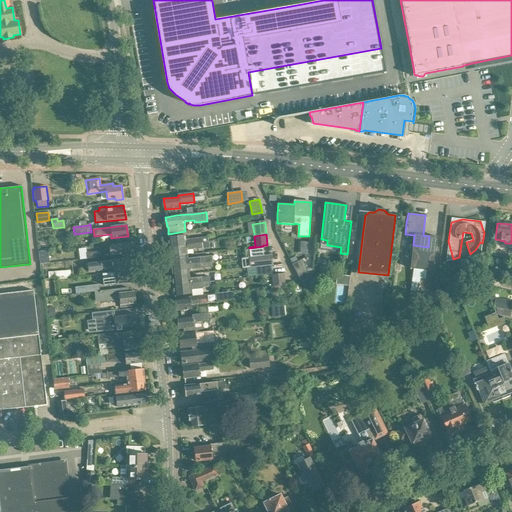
[(168,237),(169,247),(208,243),(208,236),(200,237),(200,239),(185,241),(185,235),(168,237)]
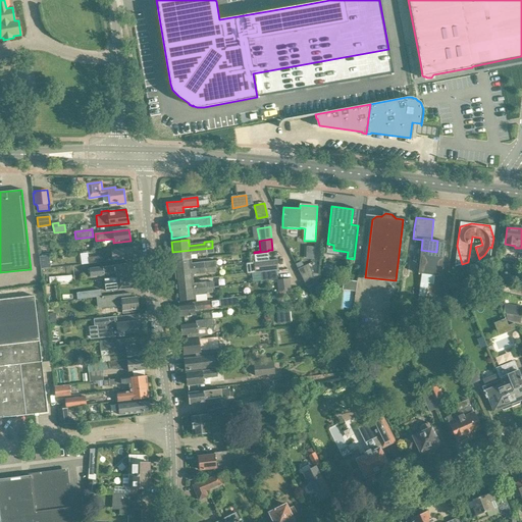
[(436,252),(421,250),(418,273),(421,274),(419,298),(424,298),(426,283),(433,284),(434,275),(441,276),(446,242),(437,241),(436,252)]
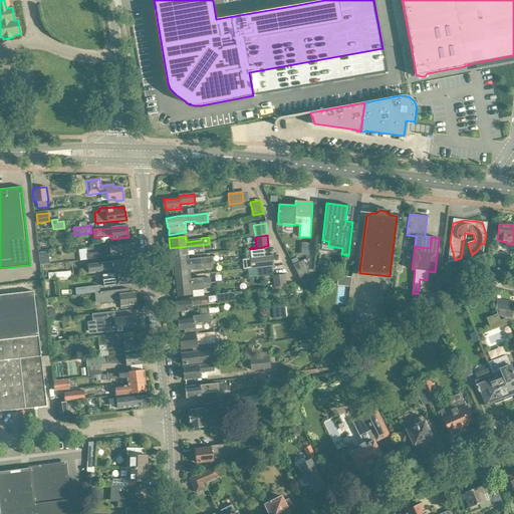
[(129,244),(118,245),(109,246),(110,251),(86,254),(87,260),(131,254),(129,244)]
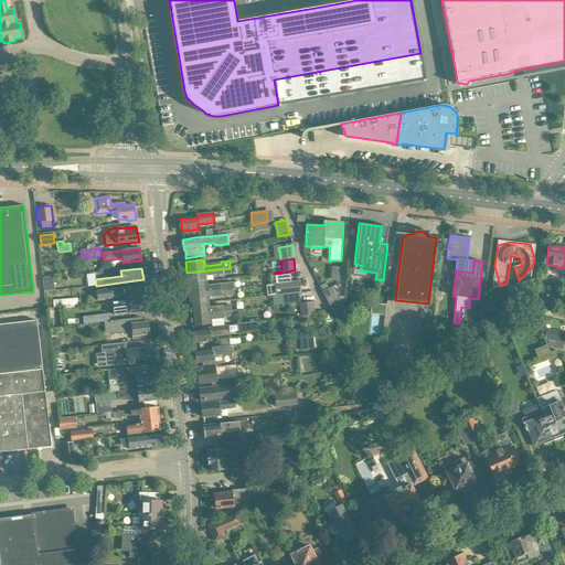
[(230,268),(187,273),(188,284),(206,281),(206,277),(224,275),(224,274),(231,273),(230,268)]
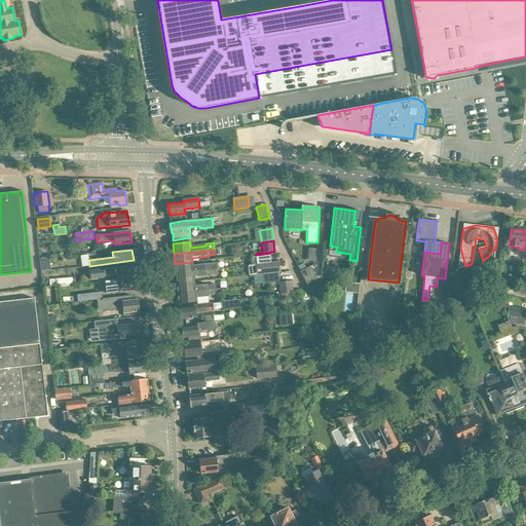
[(257,263),(256,264),(256,265),(279,262),(279,261),(271,262),(270,253),(256,255),(257,263)]
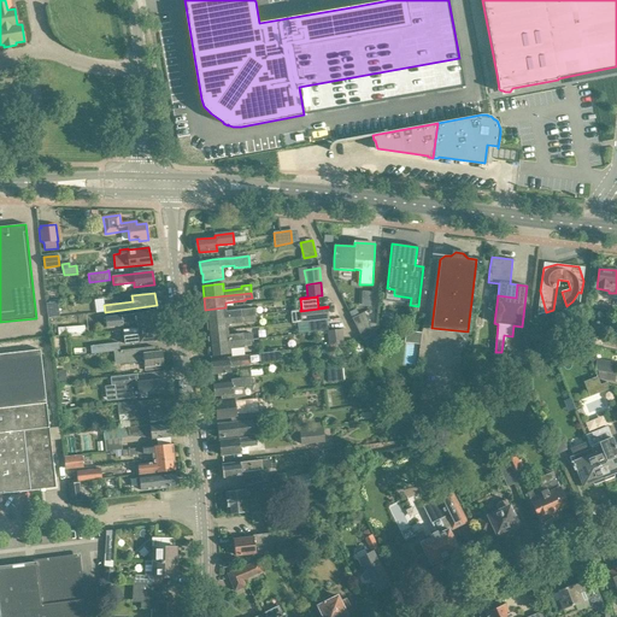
[(56,303),(47,304),(48,319),(58,318),(56,303)]
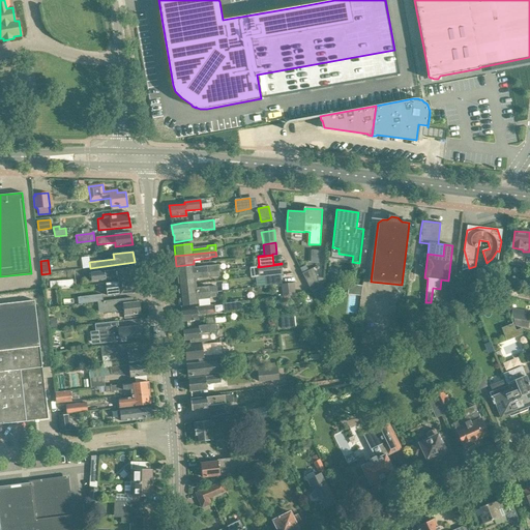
[(194,264),(176,266),(177,276),(219,271),(218,264),(206,265),(206,263),(194,264)]
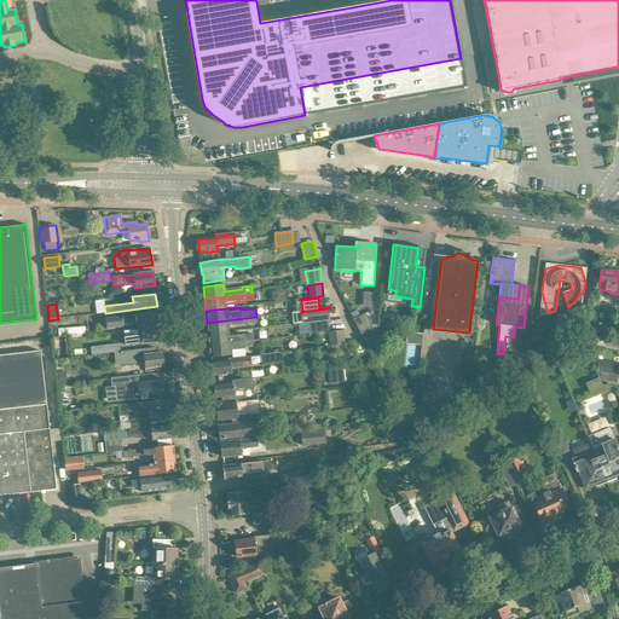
[(329,308),(301,312),(302,323),(311,322),(311,324),(329,322),(328,320),(330,319),(329,308)]
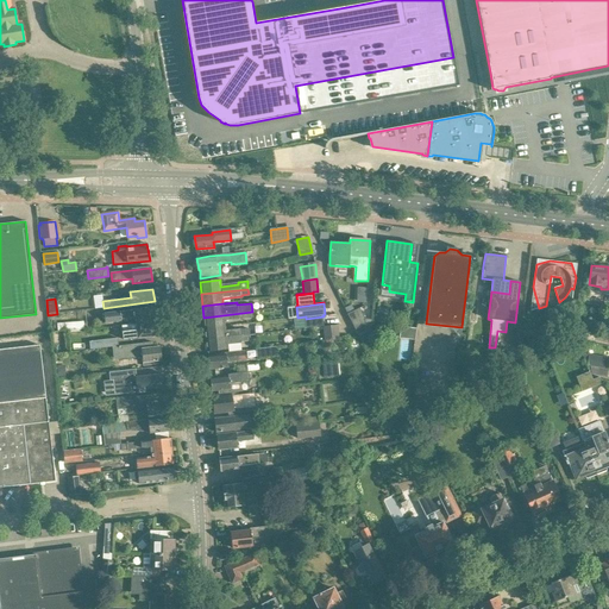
[(136,319),(136,325),(157,322),(155,307),(104,314),(105,324),(121,321),(121,320),(136,319)]
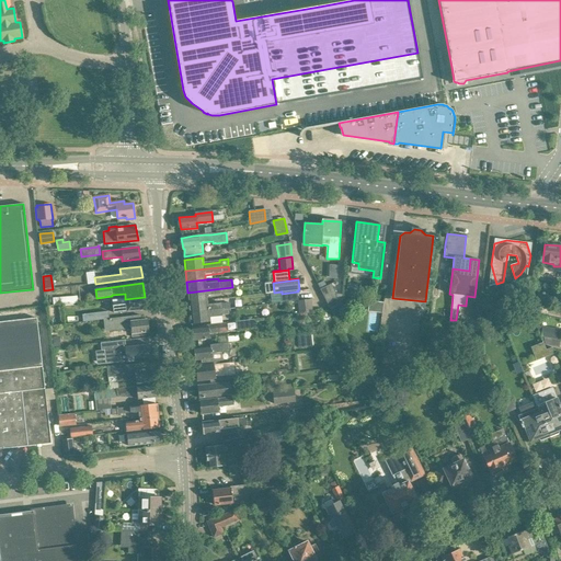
[(336,294),(331,283),(327,286),(320,288),(330,308),(335,305),(336,294)]
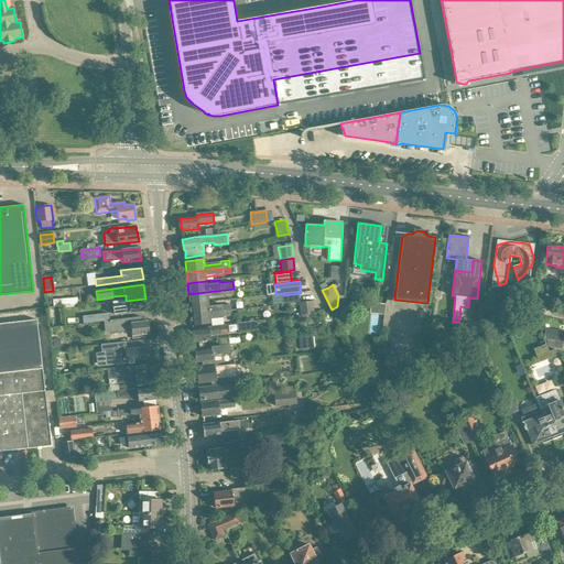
[(234,289),(188,294),(190,304),(209,303),(208,296),(220,295),(220,294),(235,293),(234,289)]
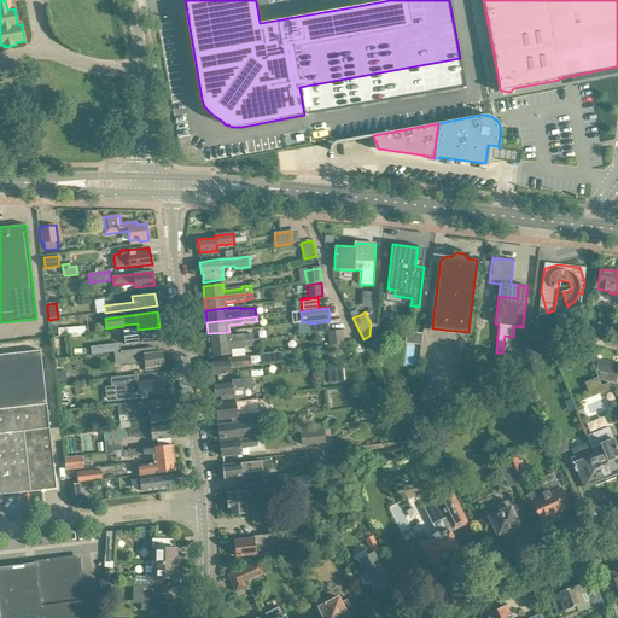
[(328,321),(310,324),(312,332),(327,331),(327,332),(343,331),(343,328),(328,331),(328,321)]
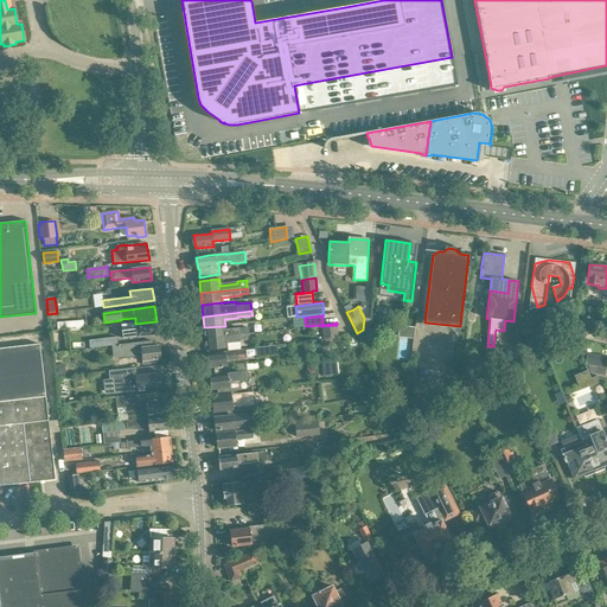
[(357,333),(356,333),(356,334),(360,344),(370,339),(371,318),(364,318),(363,330),(357,333)]
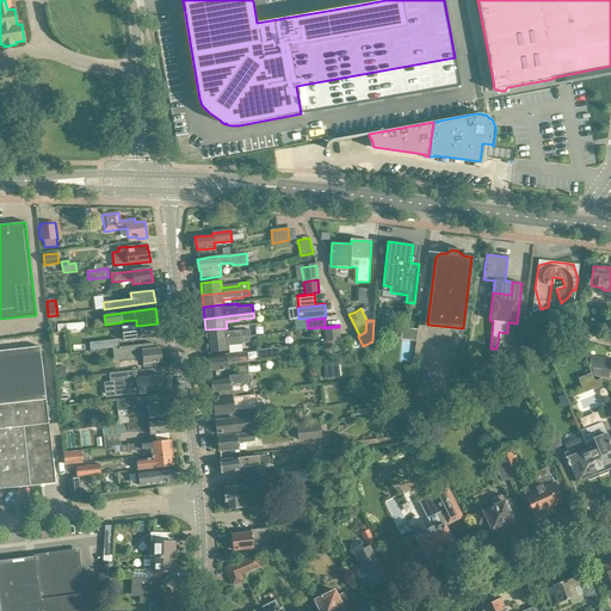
[(85,331),(84,322),(59,323),(59,332),(85,331)]
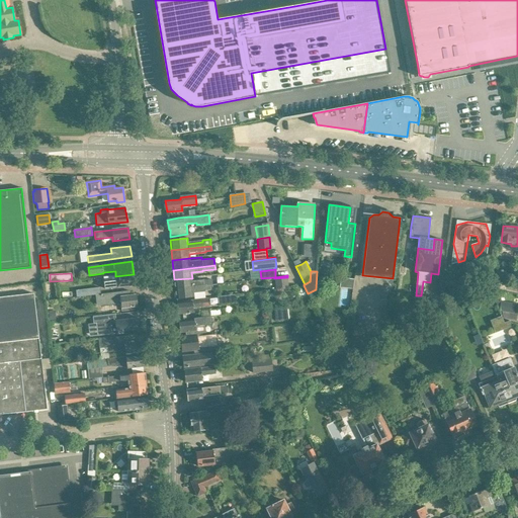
[(134,274),(115,276),(104,277),(104,282),(105,288),(124,286),(135,285),(134,274)]
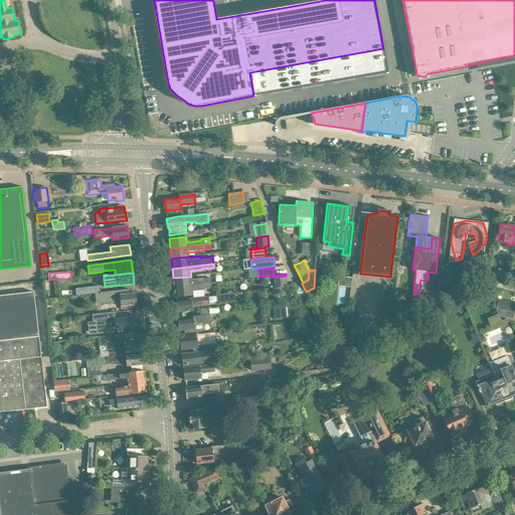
[(286,276),(273,277),(275,288),(287,286),(286,276)]
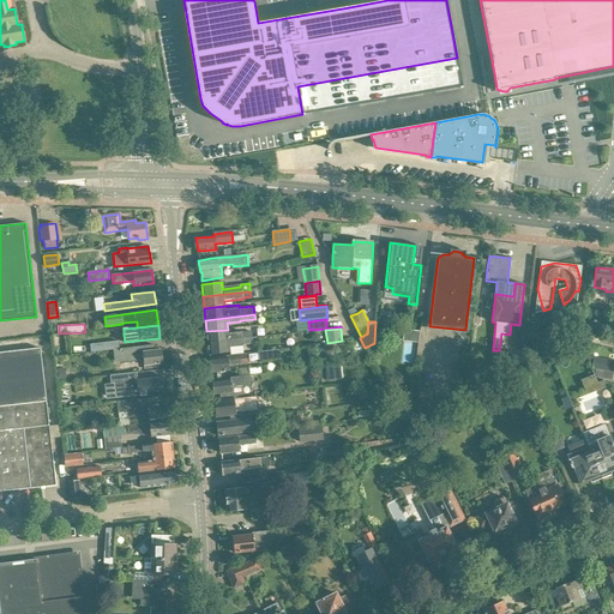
[(228,330),(206,331),(208,343),(252,338),(251,331),(228,333),(228,330)]
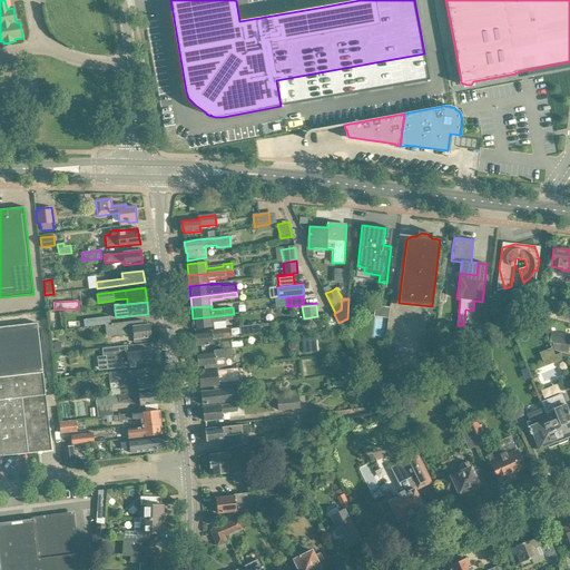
[(234,314),(193,318),(194,330),(214,327),(213,322),(226,321),(226,320),(234,320),(234,314)]
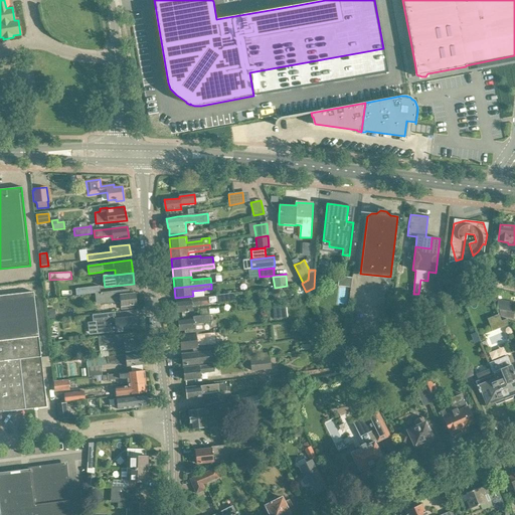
[(75,289),(76,295),(101,293),(100,286),(75,289)]
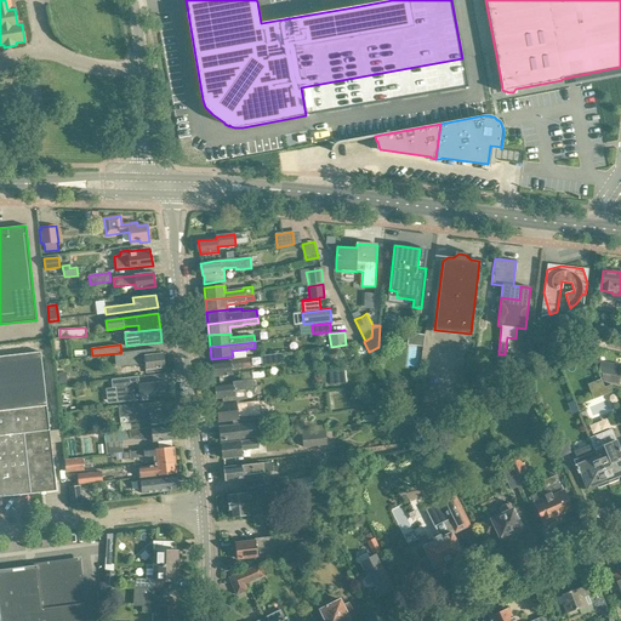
[(364,346),(357,347),(359,362),(368,360),(364,346)]
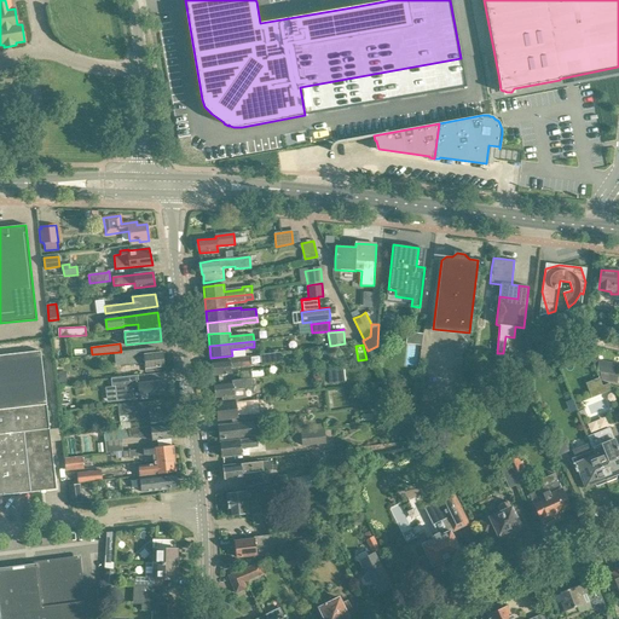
[(155,348),(143,350),(120,352),(122,366),(145,364),(145,368),(163,366),(162,353),(156,353),(155,348)]
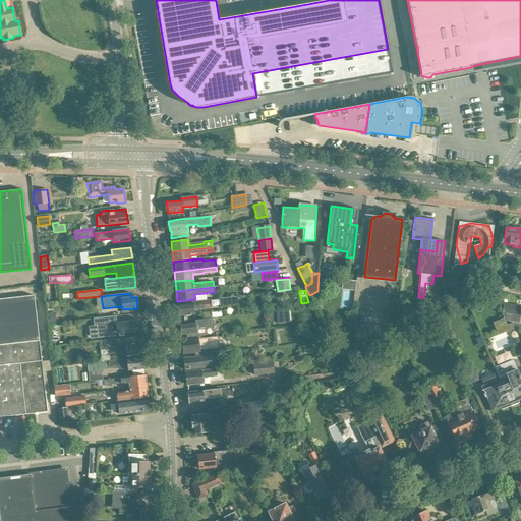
[(0,365),(19,363),(42,361),(39,341),(40,341),(34,295),(0,299),(0,365)]
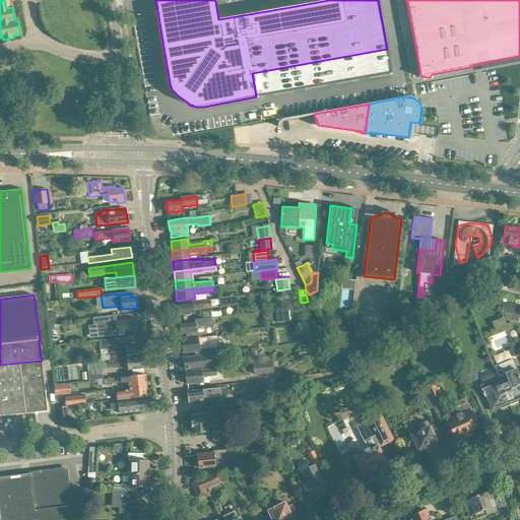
[(238,304),(237,296),(218,298),(219,306),(238,304)]
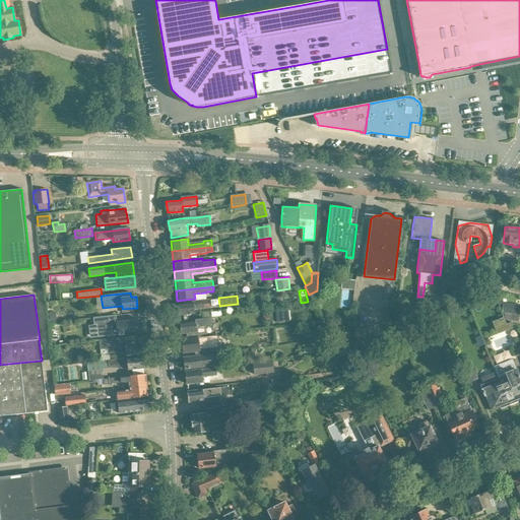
[(194,310),(209,308),(208,300),(192,302),(192,303),(178,305),(179,316),(186,315),(189,315),(192,314),(194,314),(194,310)]
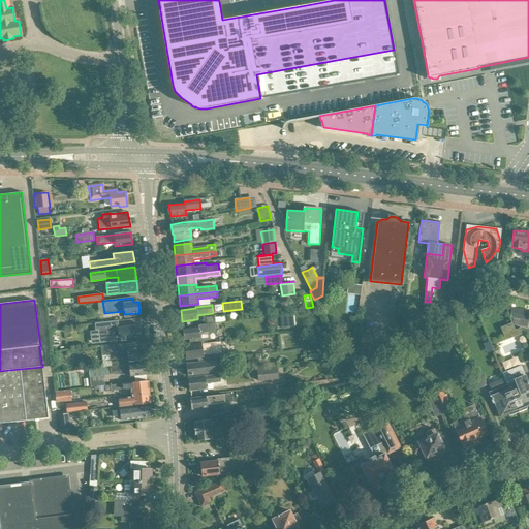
[(511,308),(506,307),(509,317),(528,321),(528,317),(528,310),(511,308)]
